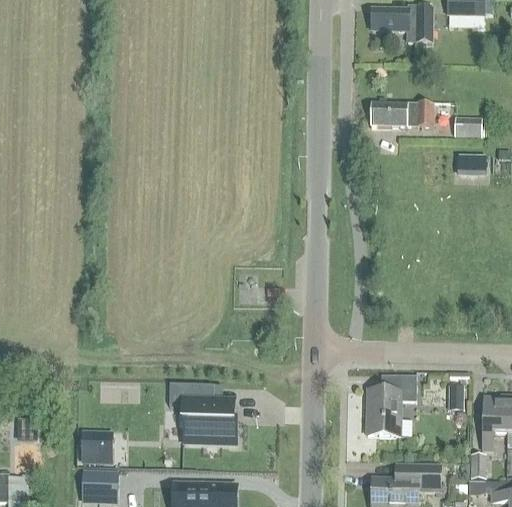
[(447,0),(446,15),(449,15),(448,26),(482,27),(483,15),(484,15),(484,13),(492,13),(493,0),(447,0)]
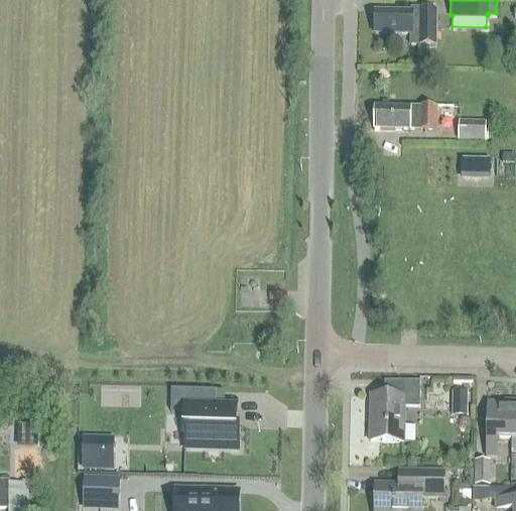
[(410,41),(435,41),(435,7),(419,7),(419,8),(374,7),(374,30),(410,30),(410,41)]
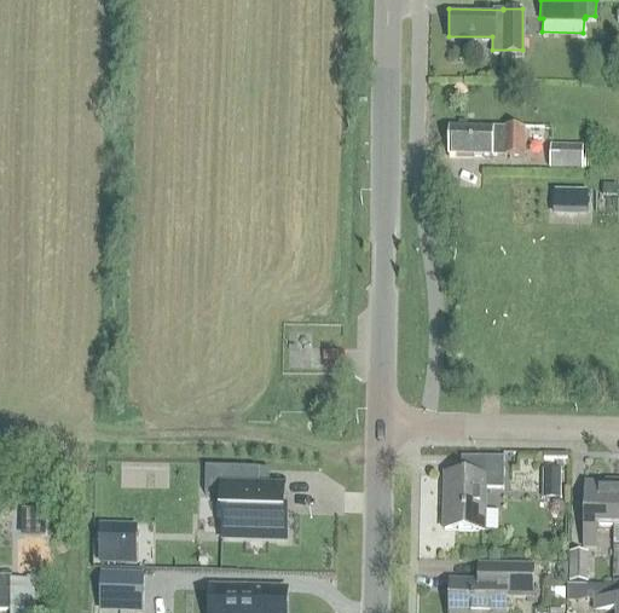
[(449,150),(522,152),(524,122),(502,122),(502,125),(449,123),(449,150)]
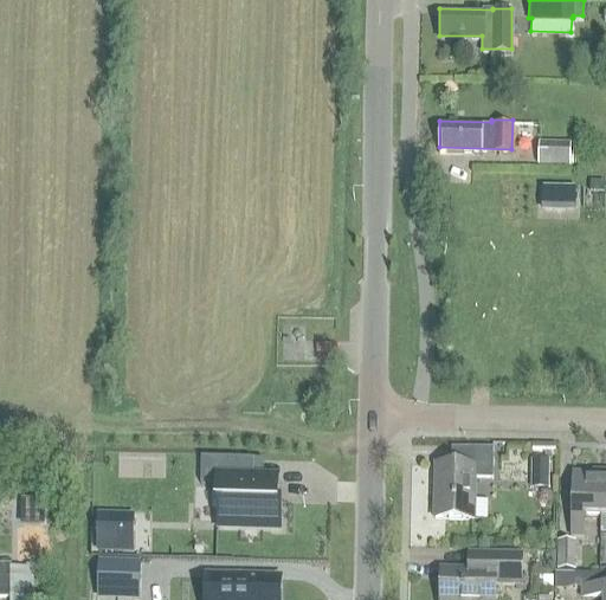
[(539,137),(537,160),(568,161),(569,137),(539,137)]
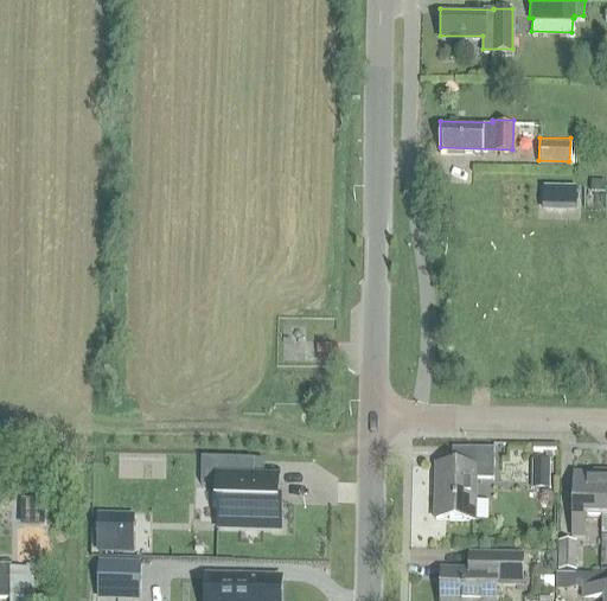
[(542,184),(542,202),(558,203),(558,185),(542,184)]
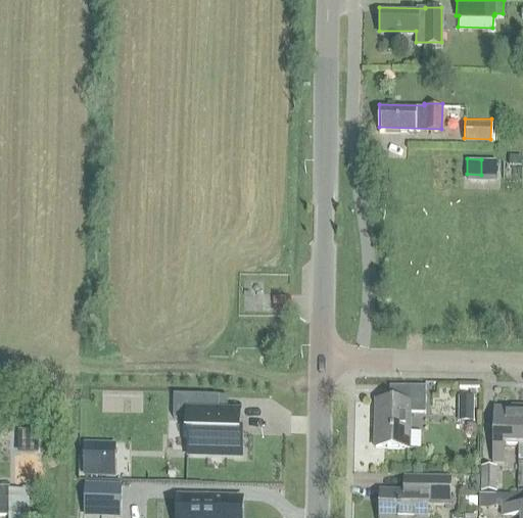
[(375,444),(408,444),(408,410),(424,410),(425,384),(389,383),(389,397),(376,397),(375,444)]
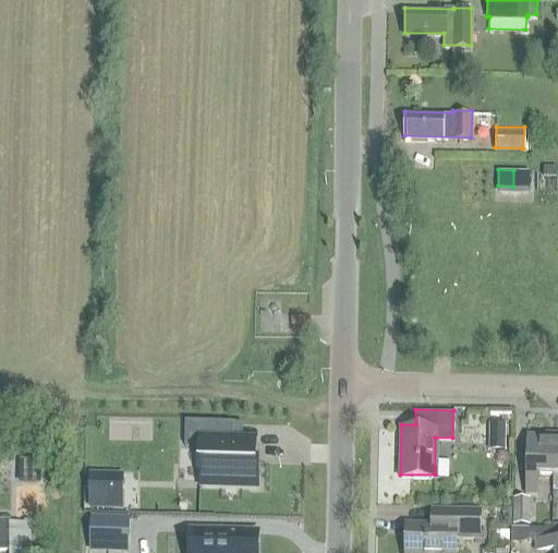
[(255,436),(232,435),(232,417),(184,416),(184,440),(198,440),(198,457),(203,457),(203,475),(255,476),(255,480),(257,480),(257,456),(254,456),(255,436)]
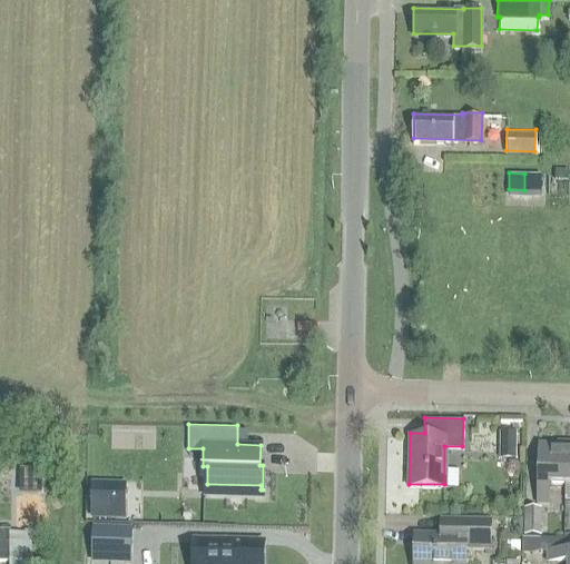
[(516,442),(516,428),(504,428),(504,442),(516,442)]
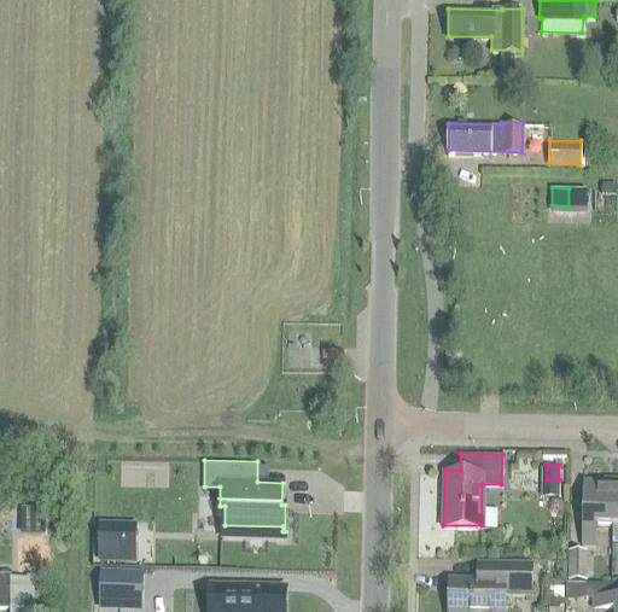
[(595,520),(612,522),(613,479),(583,478),(582,520),(583,520),(582,543),(594,543),(595,520)]
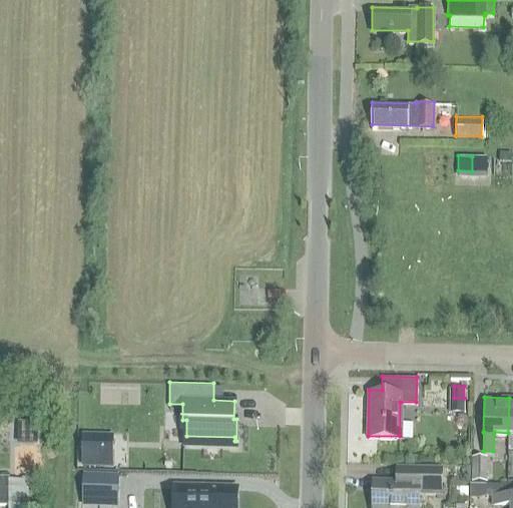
[(19,422),(19,435),(34,435),(34,422),(19,422)]
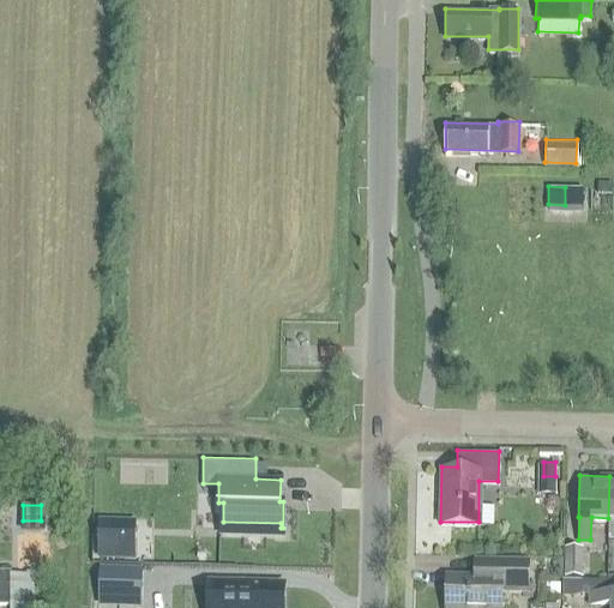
[(98,533),(98,553),(133,554),(133,534),(100,533),(98,533)]
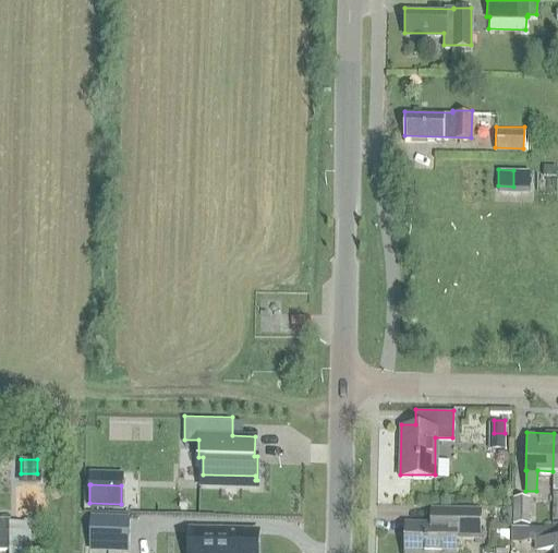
[(16,493),(3,493),(3,504),(16,504),(16,493)]
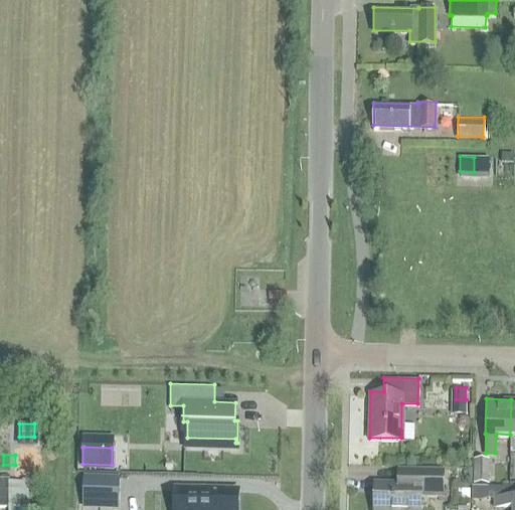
[(472,479),(488,480),(488,456),(473,456),(472,479)]
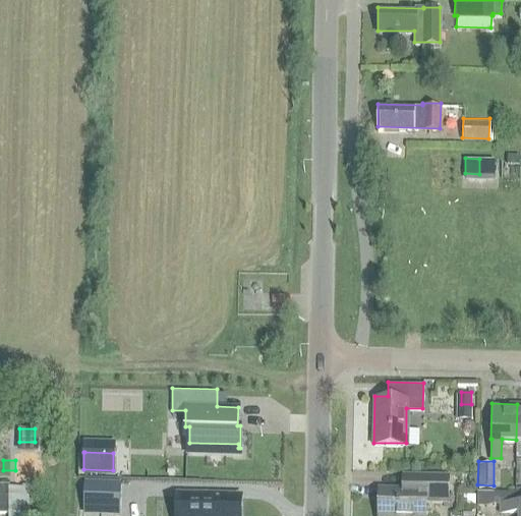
[(402,486),(381,486),(380,515),(424,515),(425,499),(447,499),(448,473),(402,472),(402,486)]
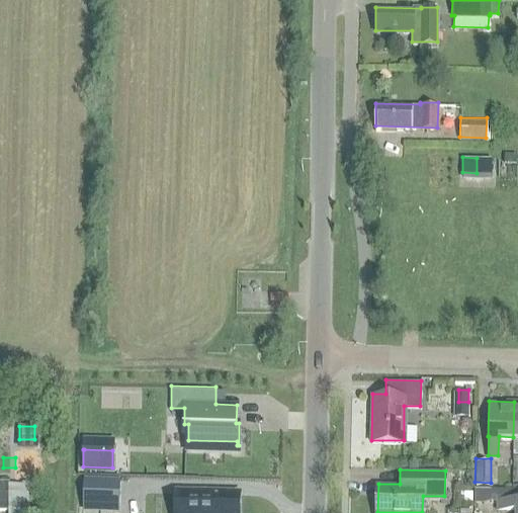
[(82,500),(109,501),(109,477),(82,476),(82,500)]
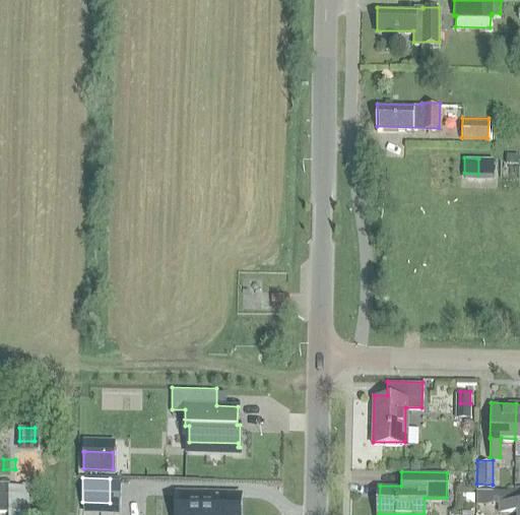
[(0,509),(9,509),(9,480),(0,480),(0,509)]
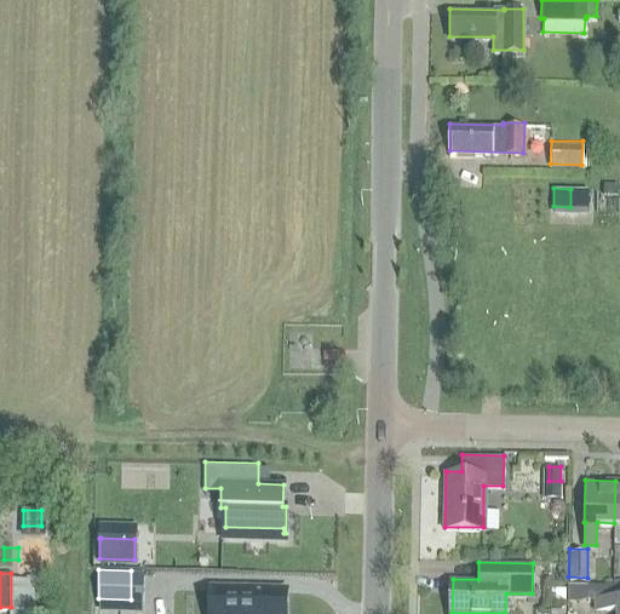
[(616,609),(616,613),(619,613),(619,583),(586,581),(586,596),(595,596),(595,608),(616,609)]
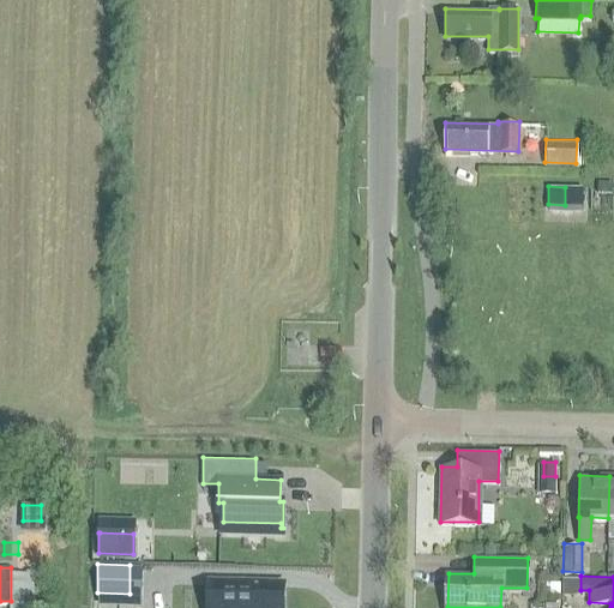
[(223,582),(222,607),(281,607),(282,583),(223,582)]
